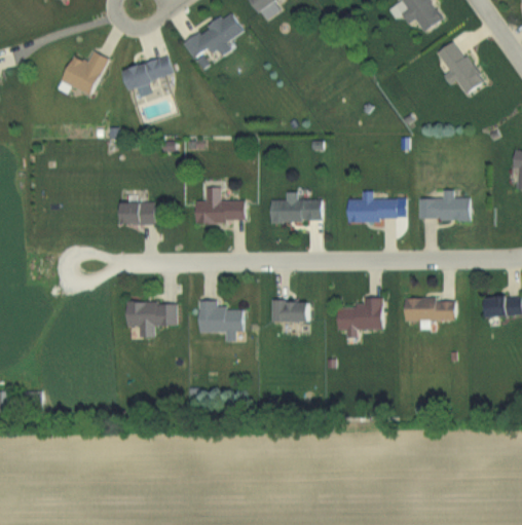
[(253,0),(261,12),(280,0),(253,0)]
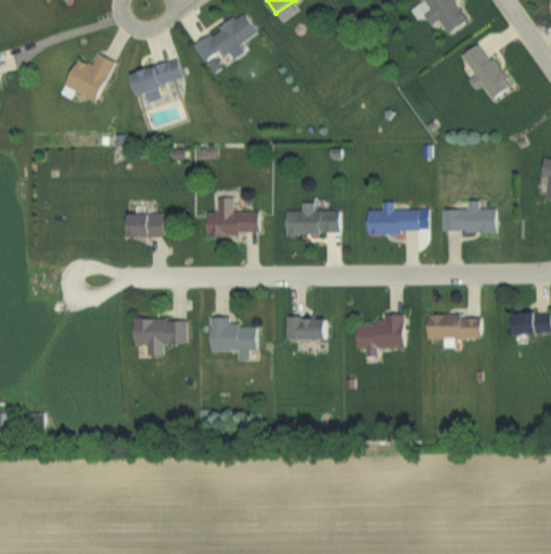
[(447,34),(469,21),(456,0),(424,0),(411,9),(418,20),(425,14),(433,25),(439,22),(447,34)]
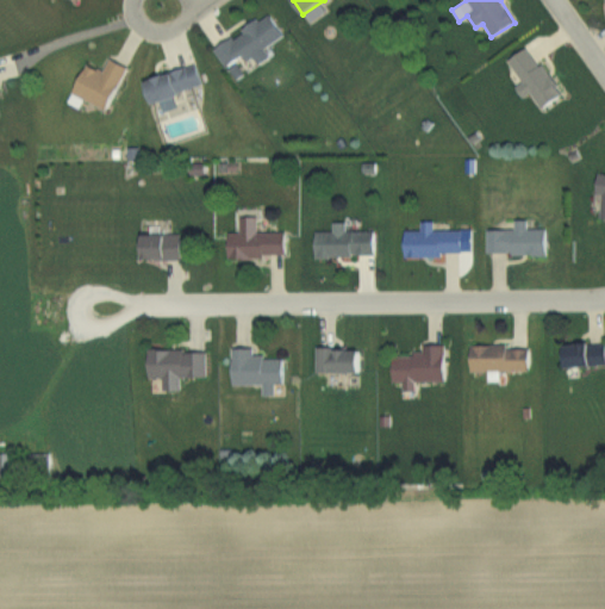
[(213,48),(226,69),(241,61),(247,70),(269,56),(264,48),(284,36),(269,13),(213,48)]
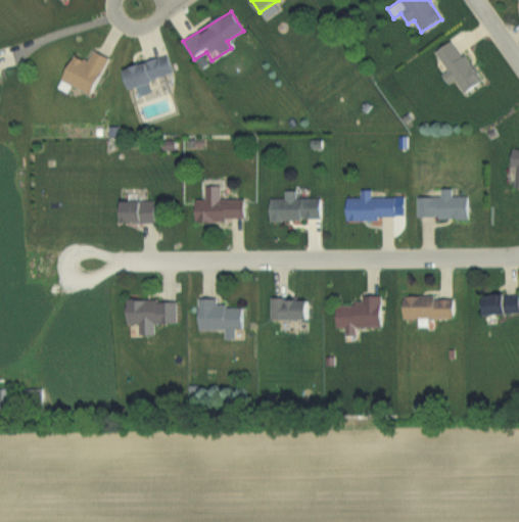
[(449,70),(441,75),(449,85),(455,81),(464,94),(482,82),(453,39),(435,52),(449,70)]
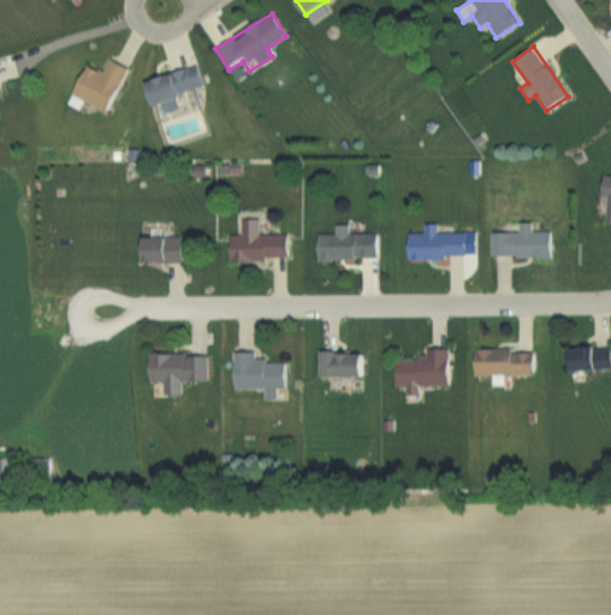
[(130,69),(111,59),(105,72),(88,65),(73,94),(107,112),(130,69)]
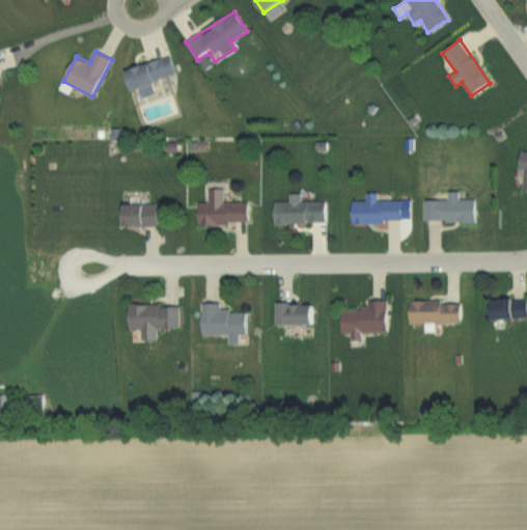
[(133,90),(176,74),(169,55),(126,72),(133,90)]
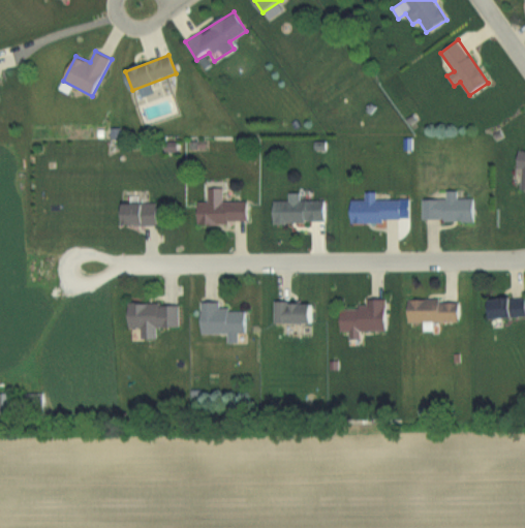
[(196,202),(197,223),(247,223),(247,202),(222,202),(222,187),(206,187),(206,202),(196,202)]
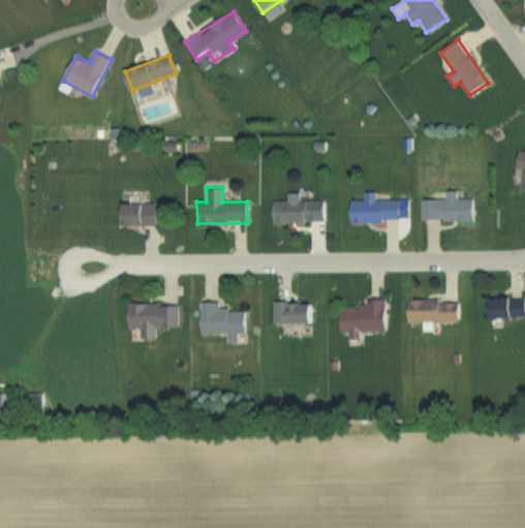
[(474,198),(456,198),(456,191),(444,191),(444,198),(422,198),(422,222),(474,221),(474,198)]
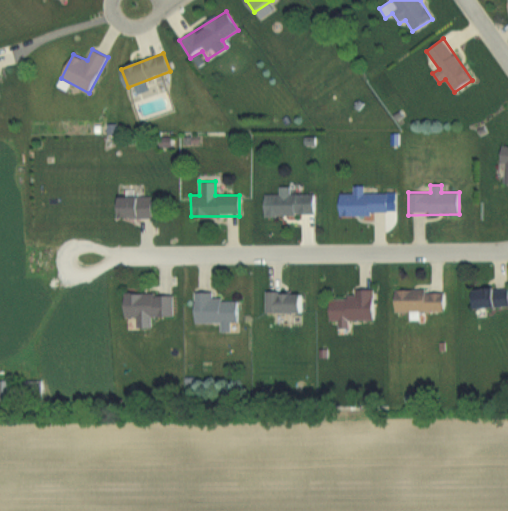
[(364,193),(363,186),(352,186),(353,194),(339,194),(339,216),(388,216),(388,193),(364,193)]
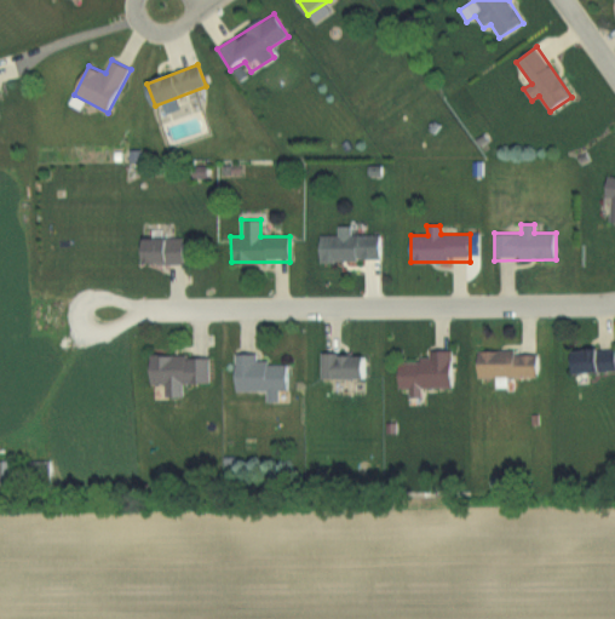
[(319,262),(381,261),(380,235),(350,235),(350,227),(335,227),(337,236),(319,236),(319,262)]
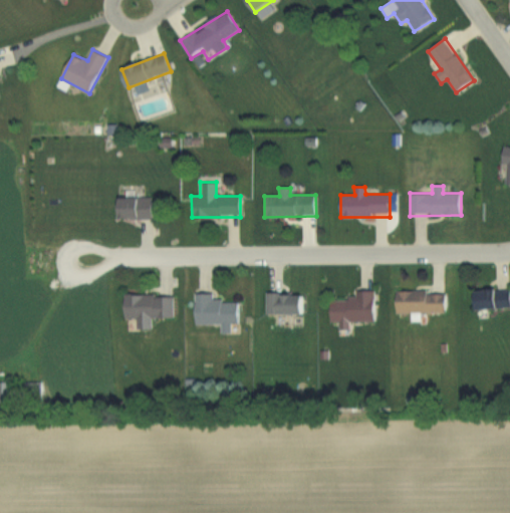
[(118,198),(118,219),(153,219),(153,198),(118,198)]
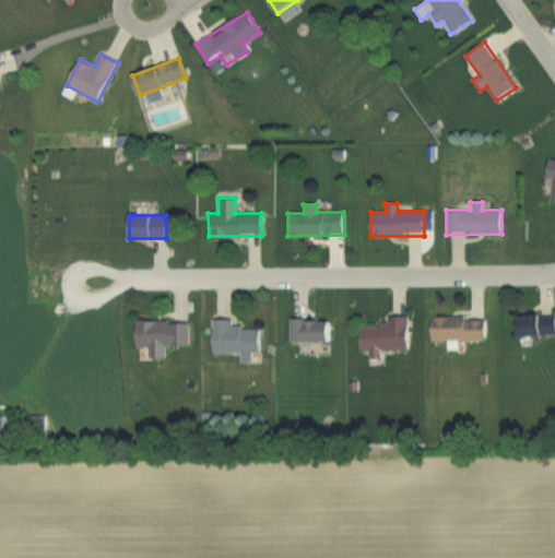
[(554,335),(554,315),(519,316),(519,336),(554,335)]
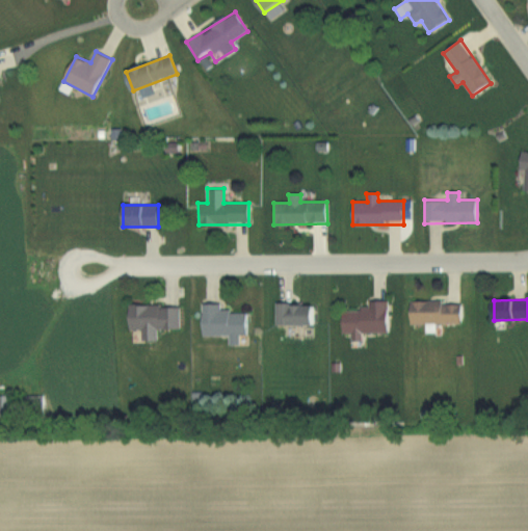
[(343,334),(350,334),(350,344),(362,344),(362,334),(389,334),(389,300),(367,300),(367,309),(342,310),(343,334)]
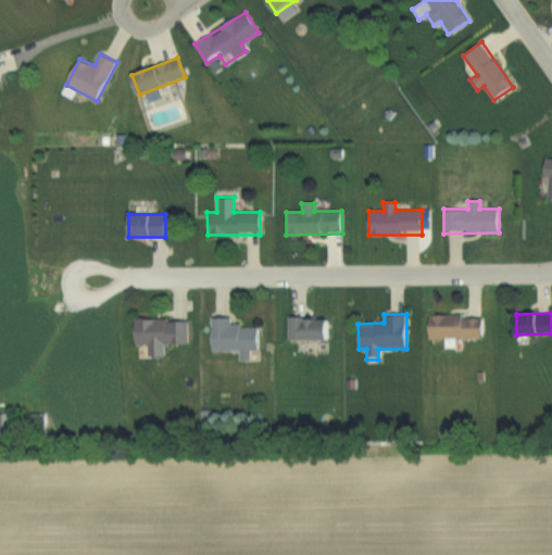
[(484,339),(484,316),(427,316),(427,339),(484,339)]
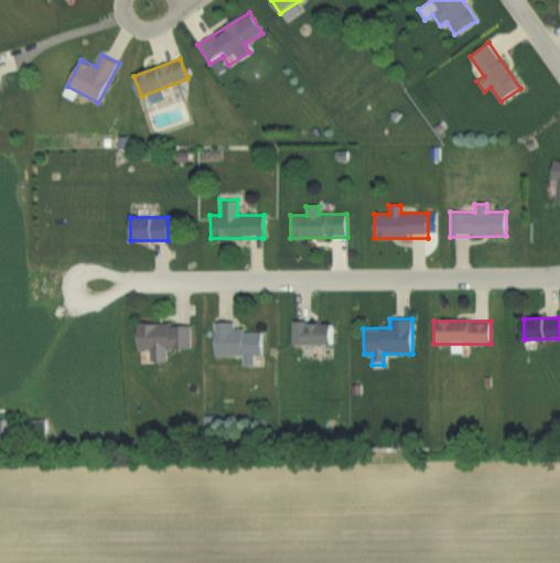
[(262,356),(262,331),(234,331),(233,322),(213,323),(213,356),(243,356),(243,366),(256,366),(255,356),(262,356)]
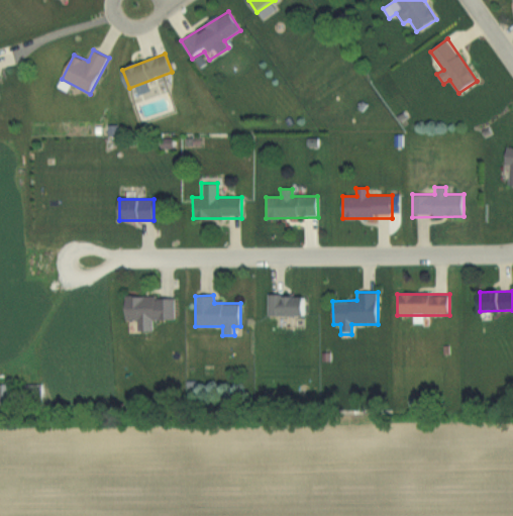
[(267,317),(306,317),(306,295),(267,295),(267,317)]
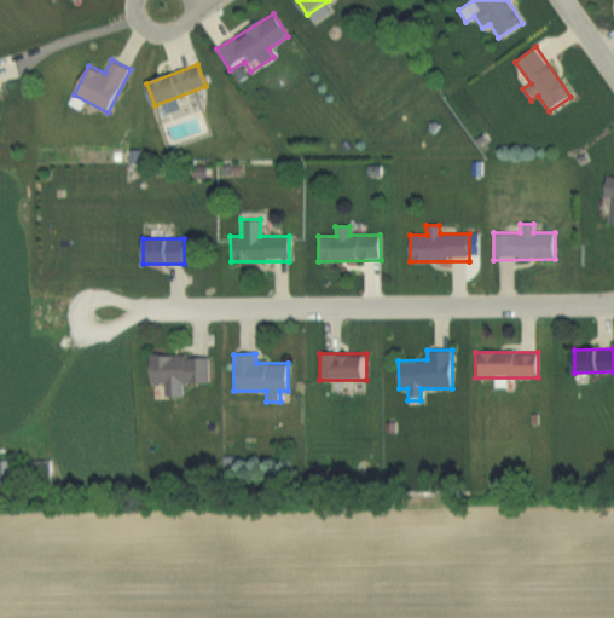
[(150,356),(151,385),(164,385),(164,398),(183,397),(183,385),(209,383),(208,354),(150,356)]
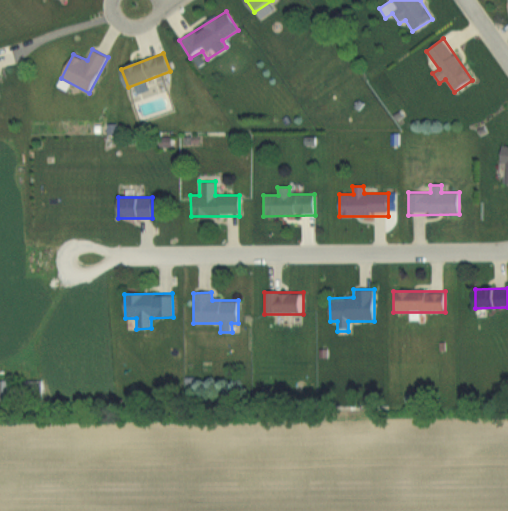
[(0,408),(11,408),(11,380),(0,380),(0,408)]
